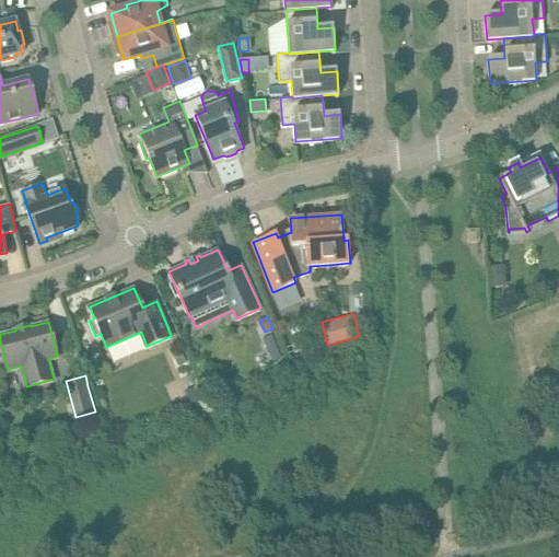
[(191,387),(188,394),(193,404),(207,397),(200,383),(191,387)]
